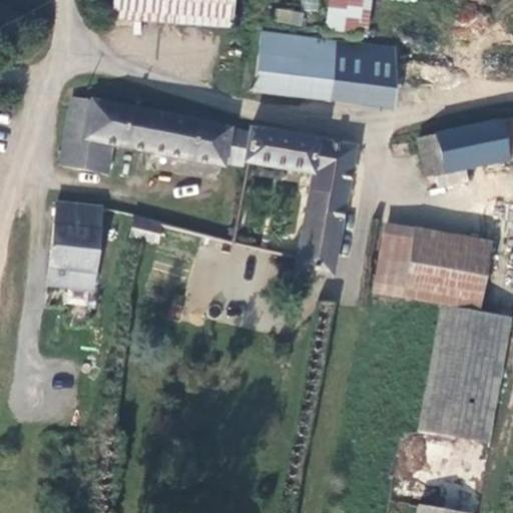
[(232,26),(233,0),(111,0),(111,18),(232,26)]
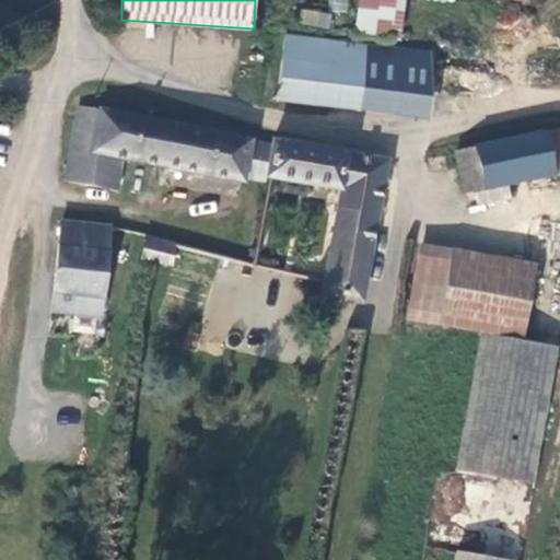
[(346,0),(329,0),(330,10),(347,11),(346,0)]
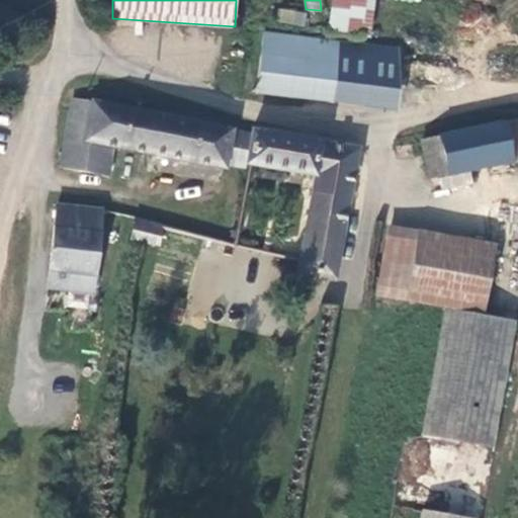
[(370,38),(374,0),(331,0),(327,33),(370,38)]
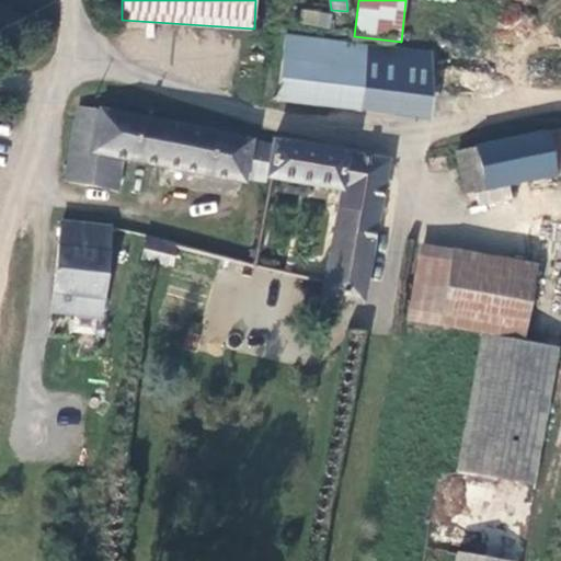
[(329,26),(331,12),(302,9),(300,23),(329,26)]
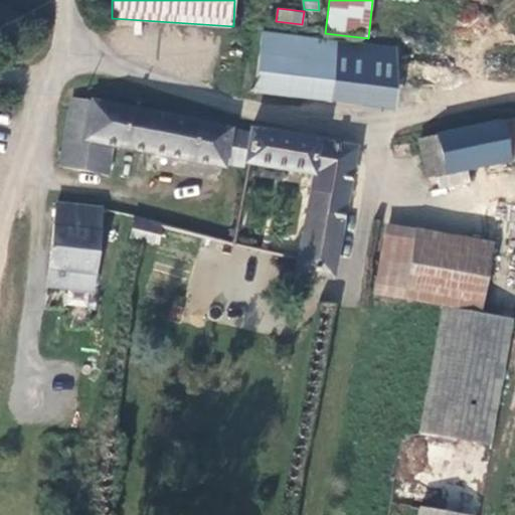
[(262,33),(254,97),(329,106),(334,59),(336,41),(262,33)]
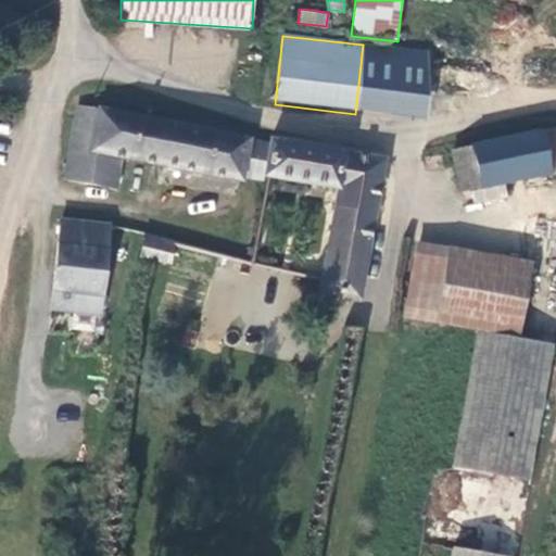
[(382,66),(361,64),(355,114),(378,117),(382,66)]
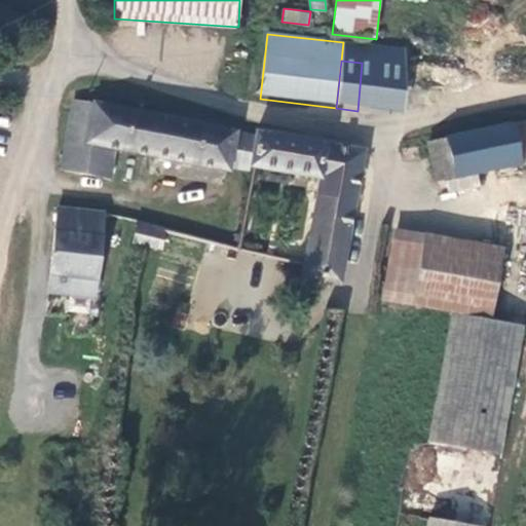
[(226,170),(252,173),(258,130),(72,100),(61,170),(110,178),(114,152),(149,157),(147,168),(225,181),(226,170)]
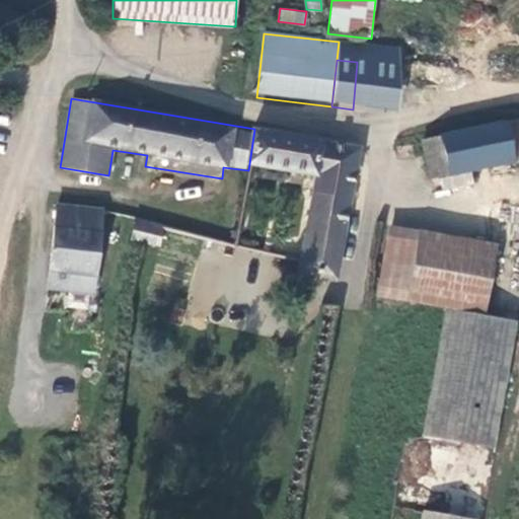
[(517,167),(518,167),(518,121),(507,124),(517,167)]
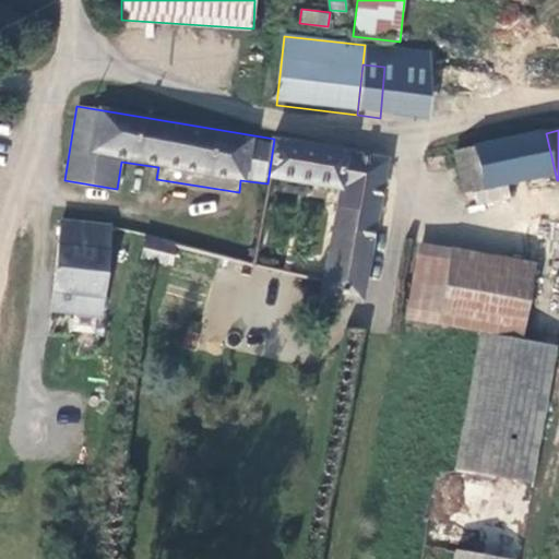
[(557,180),(546,133),(472,150),(474,162),(454,166),(462,202),(557,180)]
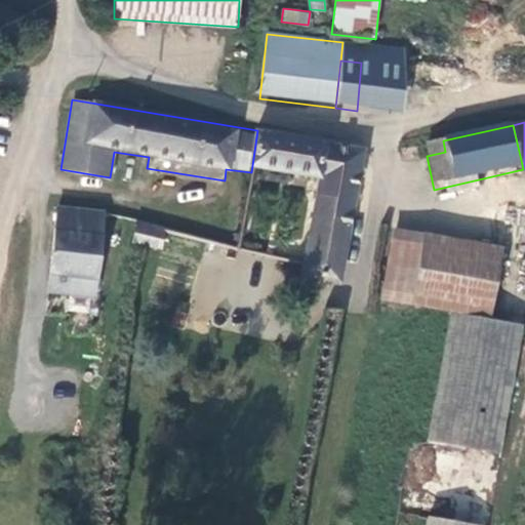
[(312,180),(297,281),(341,287),(362,144),(257,130),(251,172),(312,180)]
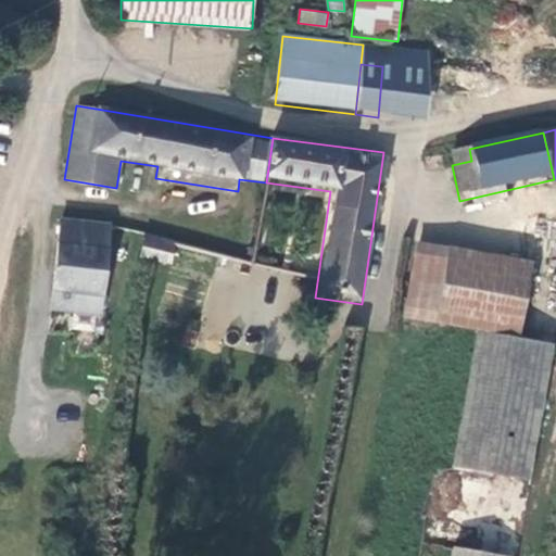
[(109,222),(57,218),(51,315),(102,318),(109,222)]
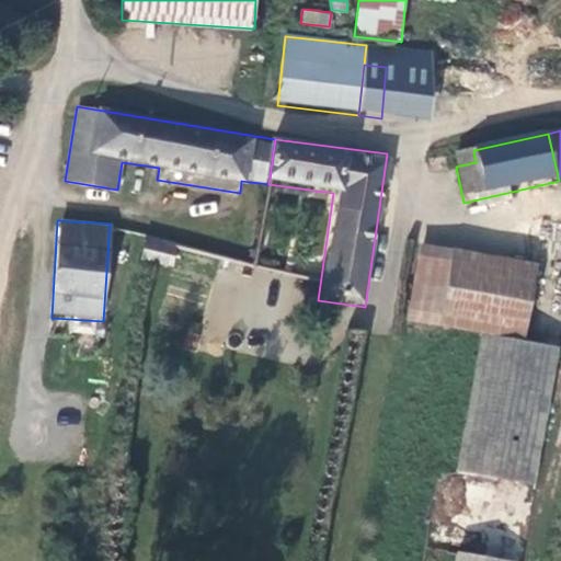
[(178,245),(144,238),(138,262),(171,270),(178,245)]
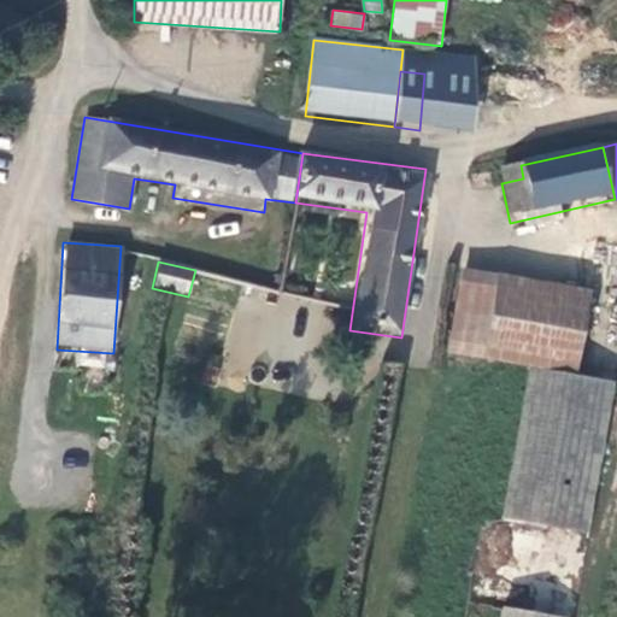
[(447,353),(528,366),(574,374),(589,288),(460,268),(447,353)]
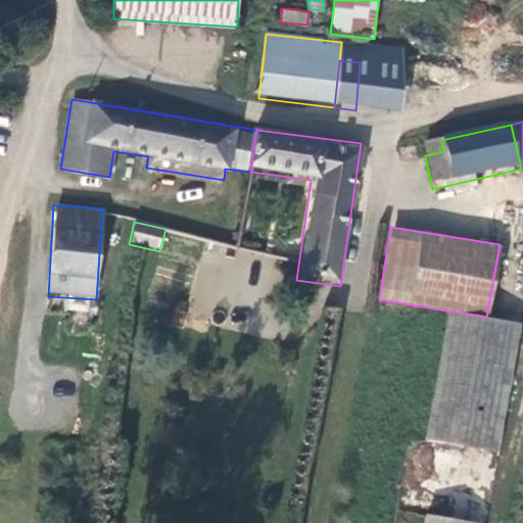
[(447,311),(443,331),(482,338),(486,317),(447,311)]
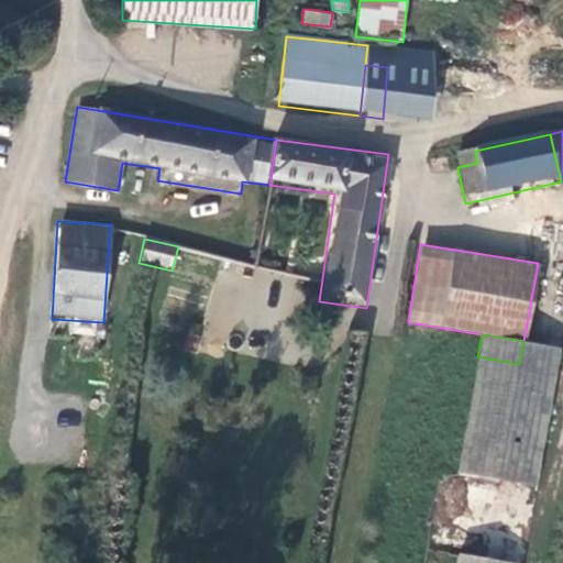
[(561,348),(523,341),(519,364),(498,481),(536,487),(561,348)]
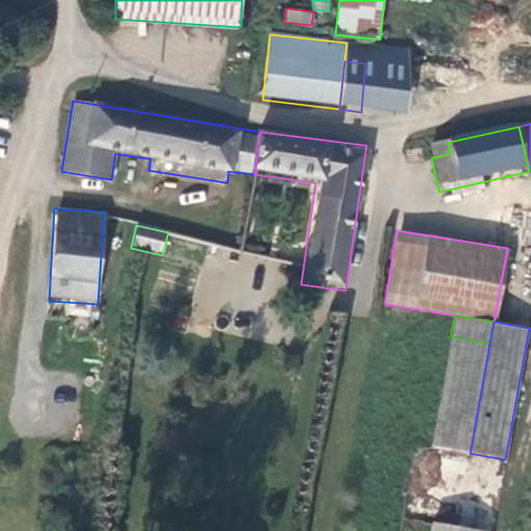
[(430,446),(470,453),(490,343),(450,336),(430,446)]
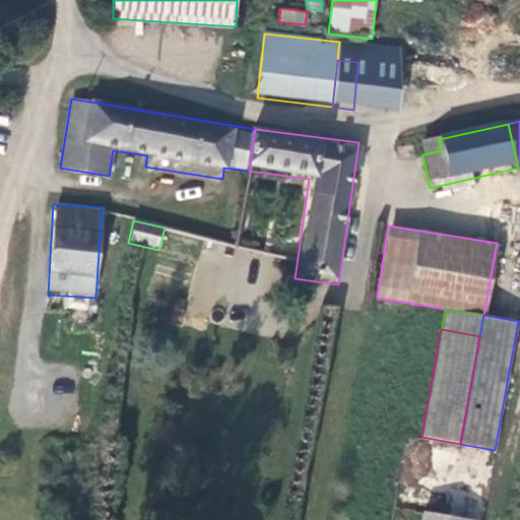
[(475,519),(420,511),(418,519),(475,519)]
